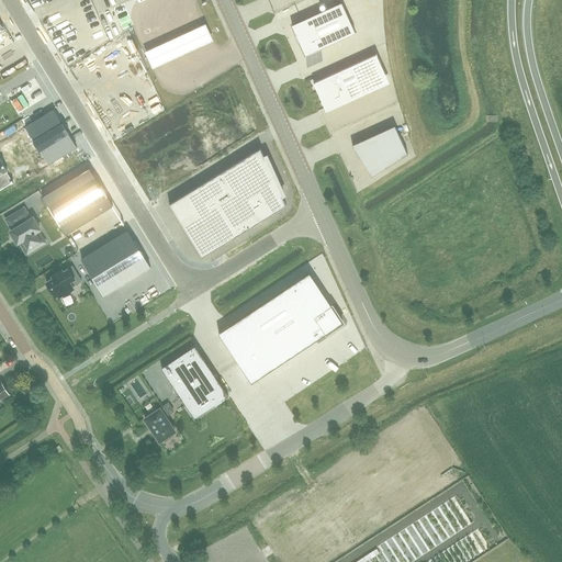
[(341,2),(292,25),(305,56),(356,33),(341,2)]
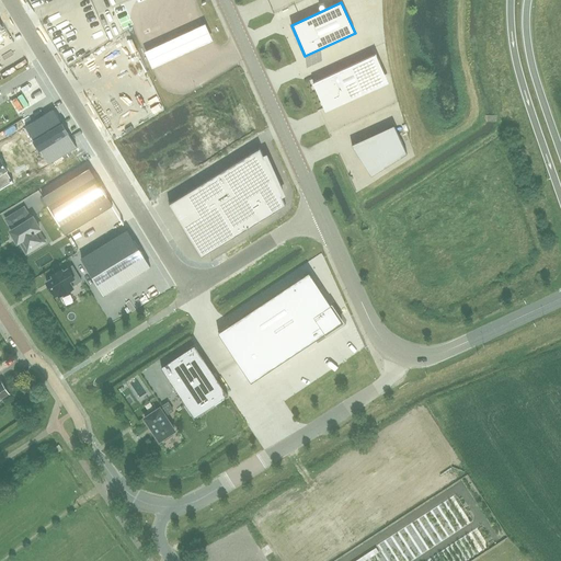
[(0,23),(0,73),(22,59),(2,27),(0,23)]
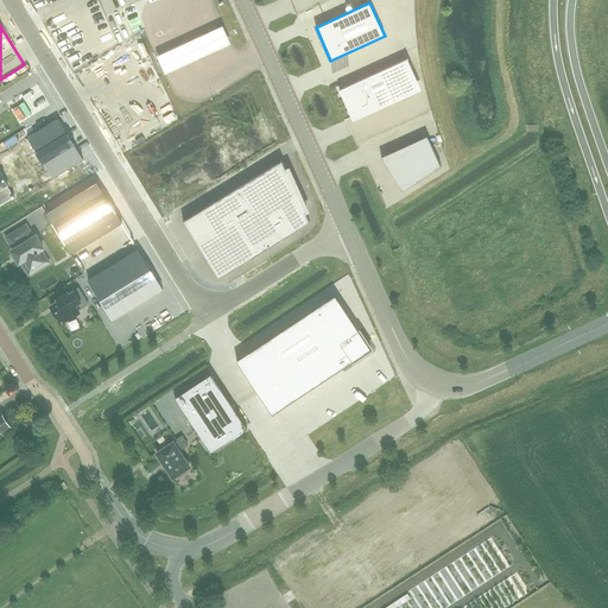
[(157,56),(164,74),(230,43),(222,26),(157,56)]
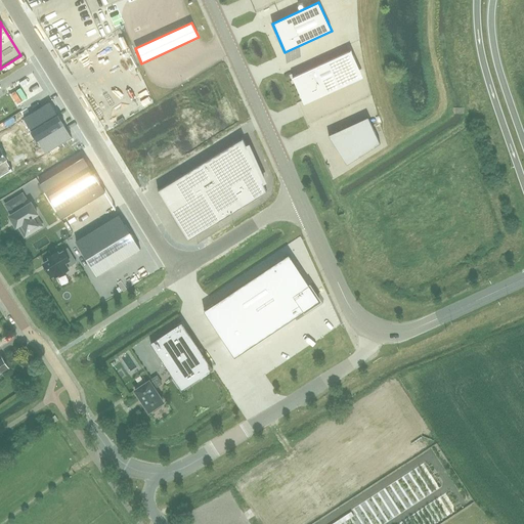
[(351,51),(293,78),(293,80),(297,78),(306,99),(358,76),(349,54),(352,53),(351,51)]
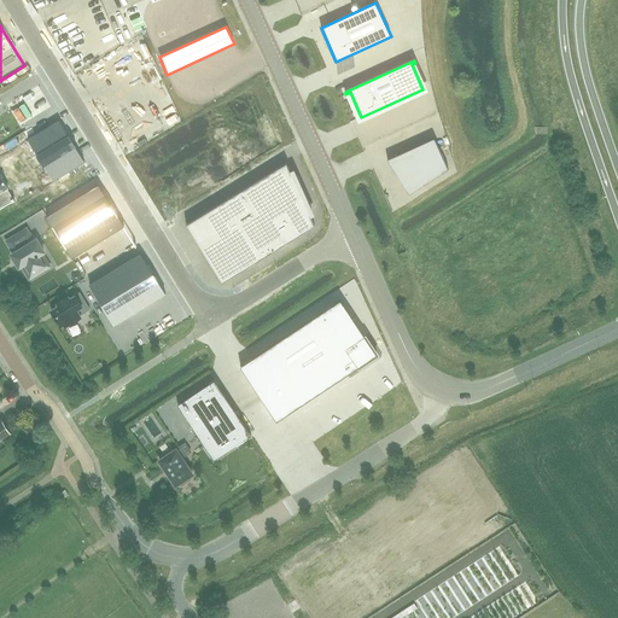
[(31,93),(3,112),(16,133),(45,114),(31,93)]
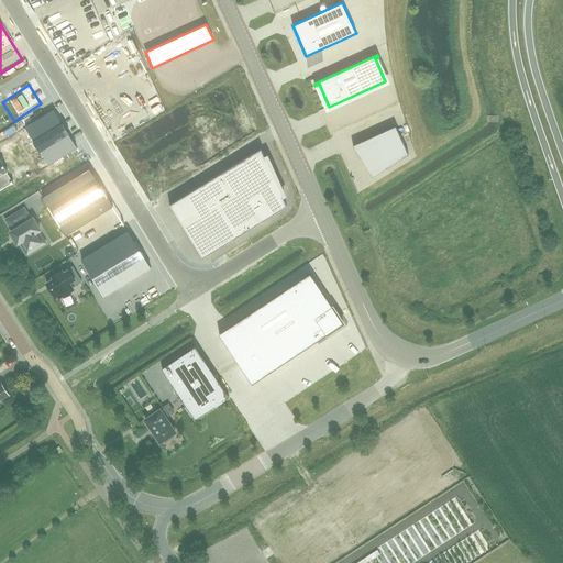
[(77,147),(53,109),(25,125),(48,164),(77,147)]
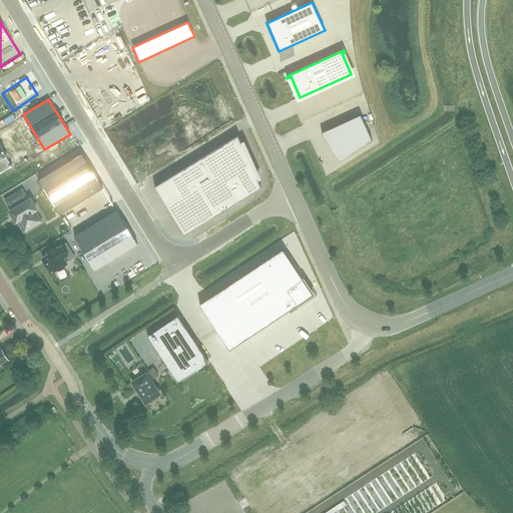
[(151,125),(126,140),(148,176),(154,186),(184,235),(262,187),(258,178),(260,177),(243,142),(241,143),(237,135),(232,123),(223,103),(218,106),(215,99),(156,132),(151,125)]
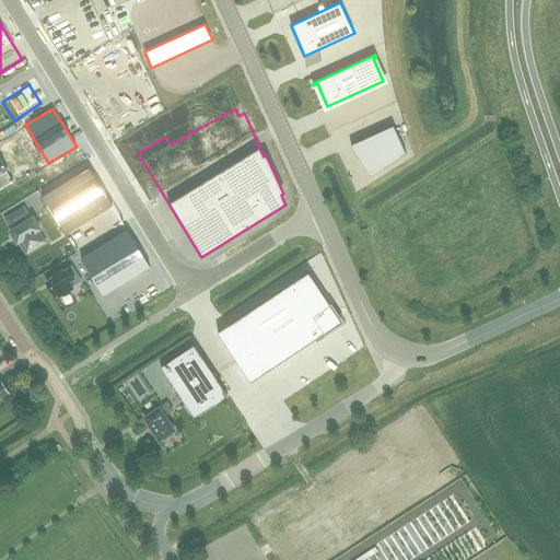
[(393,125),(350,144),(351,146),(363,164),(371,176),(406,153),(393,125)]
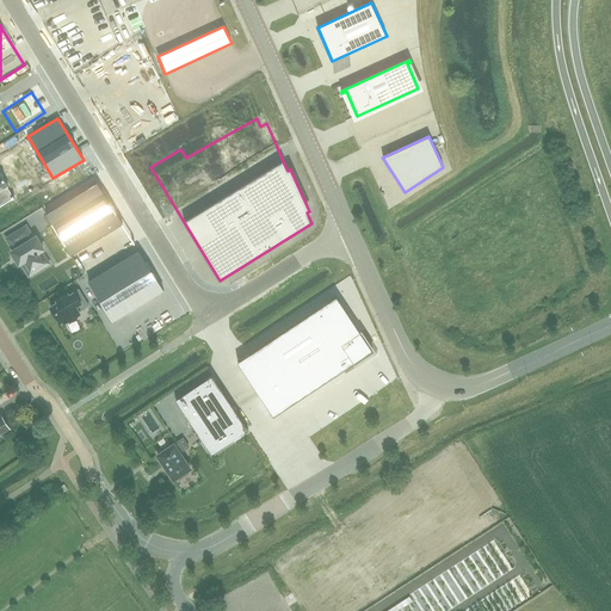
[(0,205),(13,197),(6,186),(8,185),(0,172),(0,205)]
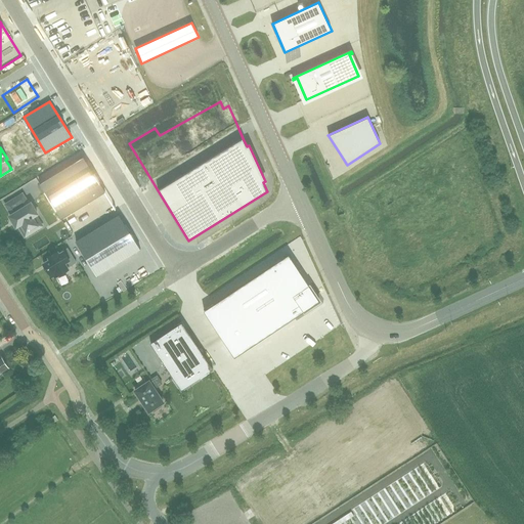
[(84,158),(40,184),(61,220),(105,192),(84,158)]
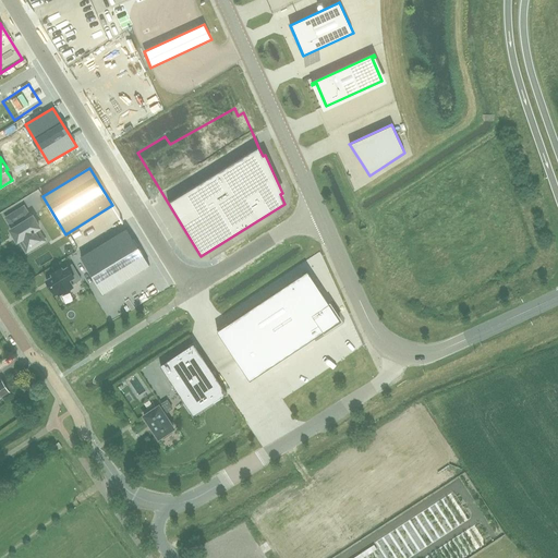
[(12,229),(10,230),(17,241),(20,240),(24,249),(31,244),(31,245),(34,243),(37,240),(34,233),(35,232),(34,231),(37,229),(39,228),(33,216),(31,218),(28,214),(23,218),(23,219),(20,220),(11,226),(10,226),(12,229)]
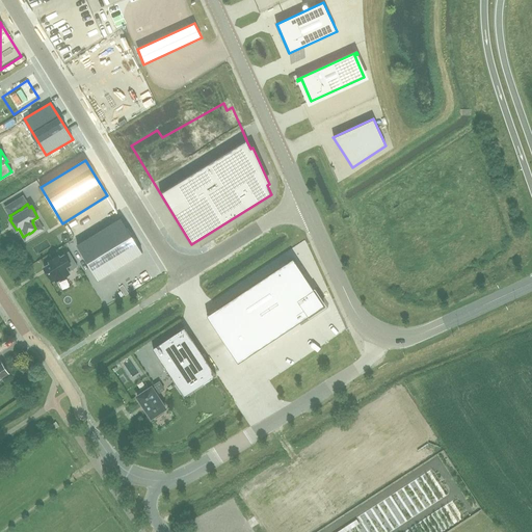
[(122,218),(78,244),(100,280),(143,253),(122,218)]
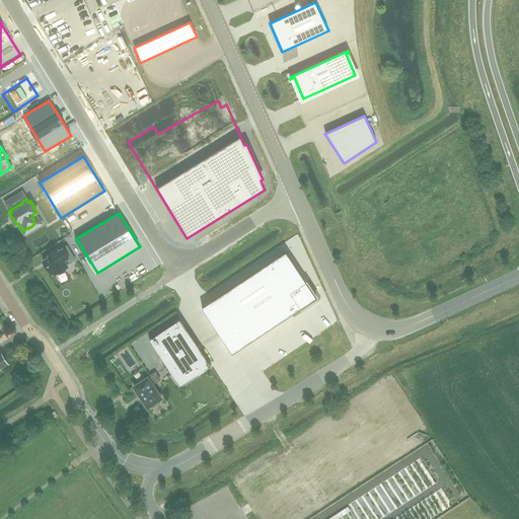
[(50,257),(44,262),(52,274),(54,273),(55,274),(67,266),(66,265),(74,260),(67,246),(59,251),(57,250),(49,255),(50,257)]
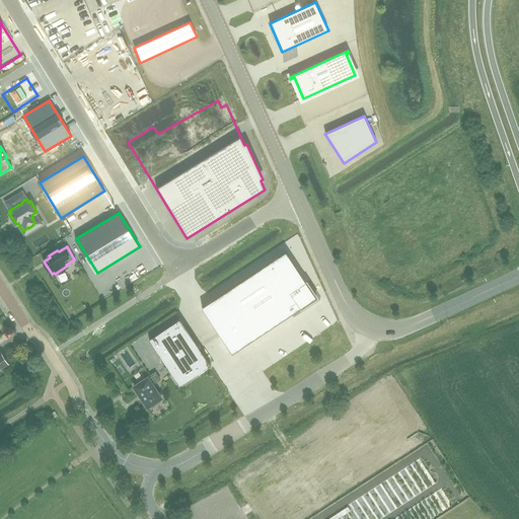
[(233,354),(316,298),(286,252),(202,307),(233,354)]
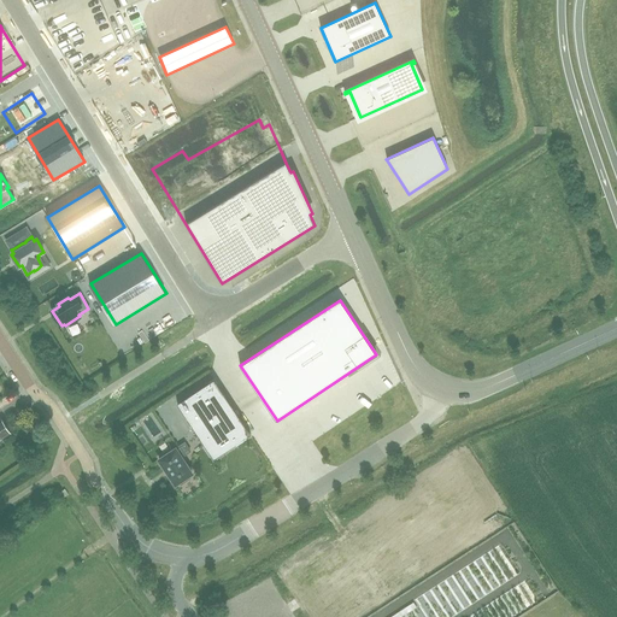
[(251,434),(215,380),(177,404),(213,459),(251,434)]
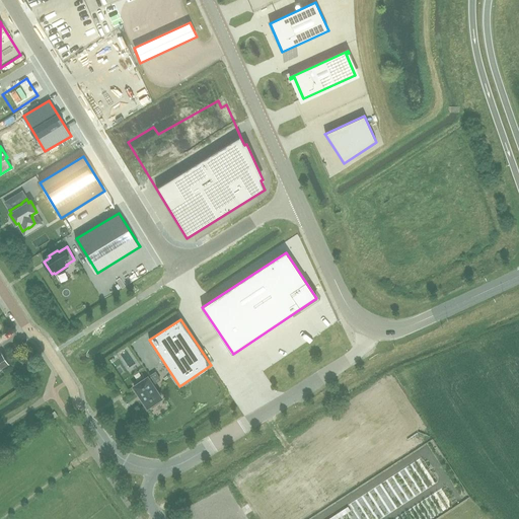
[(0,370),(8,365),(0,353),(0,370)]
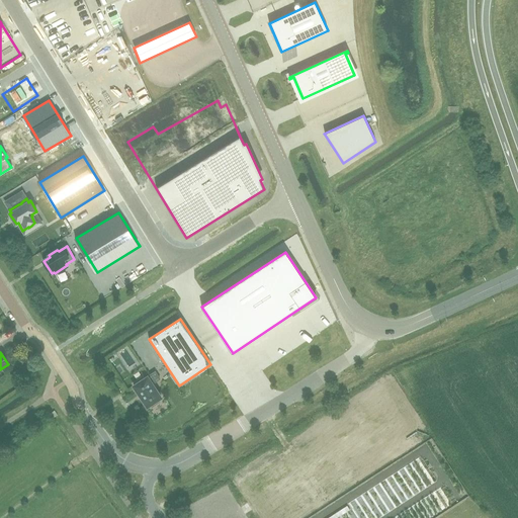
[(159,369),(134,385),(148,407),(151,405),(152,407),(160,402),(158,400),(161,398),(155,389),(167,381),(159,369)]
